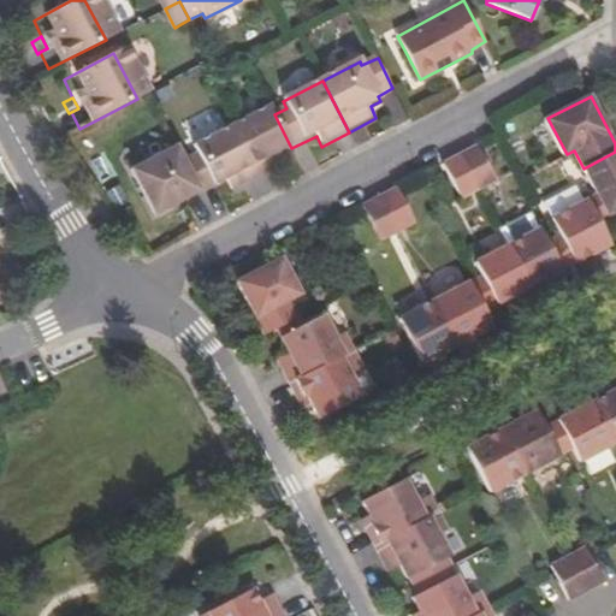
[(279,155),(291,148),(274,114),(272,108),(232,129),(260,179),(285,166),(279,155)]
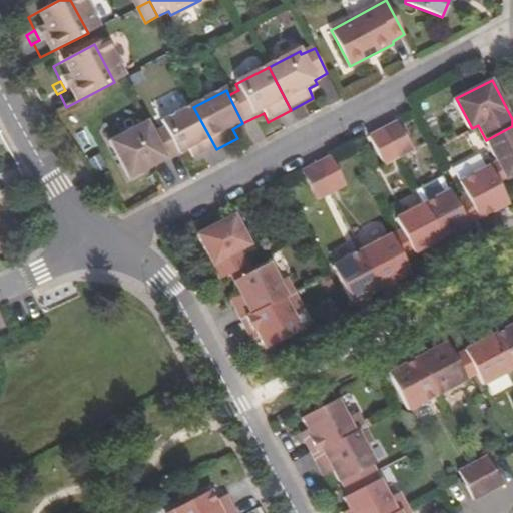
[(192,161),(216,149),(193,107),(160,123),(161,125),(151,130),(168,162),(187,152),(192,161)]
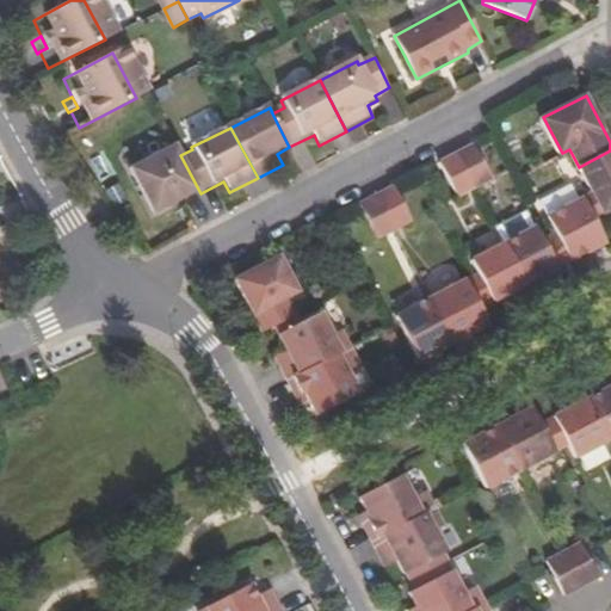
[(491,179),(473,144),(454,154),(473,189),(491,179)]
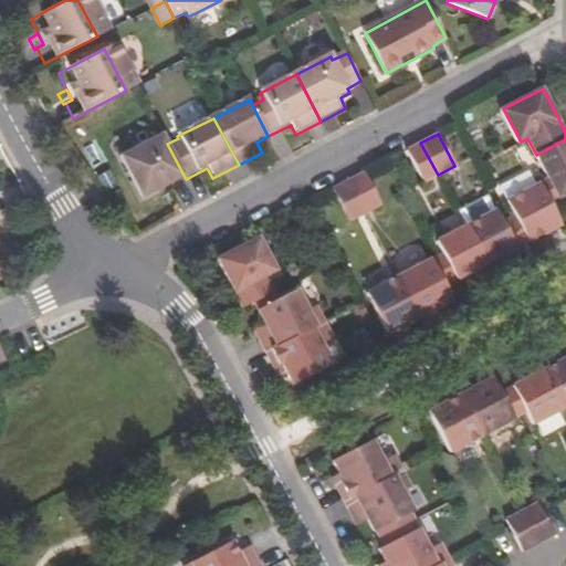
[(144,202),(186,179),(167,144),(164,137),(121,159),(144,202)]
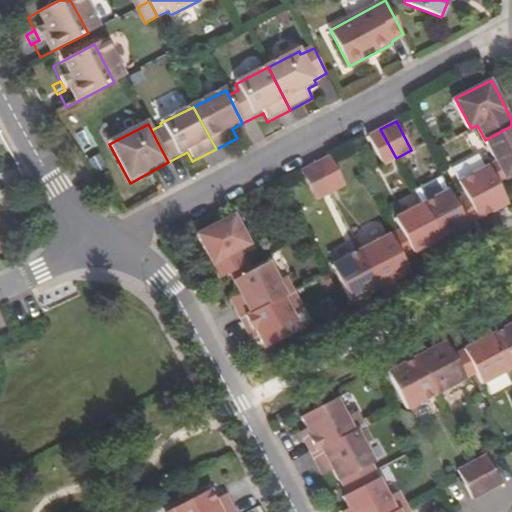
[(511,126),(485,140),(494,155),(507,148),(511,154),(511,153),(511,126)]
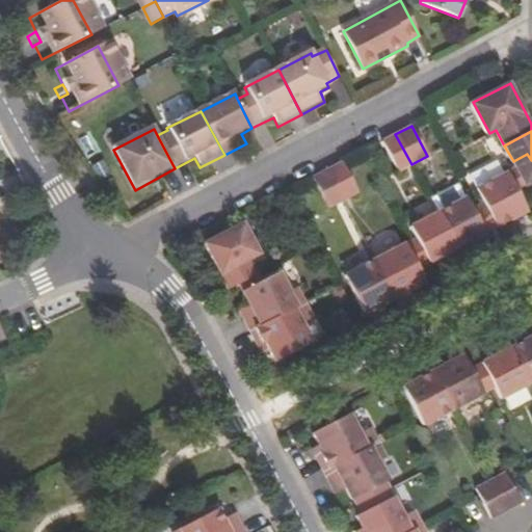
[(397,171),(411,164),(395,134),(380,142),(397,171)]
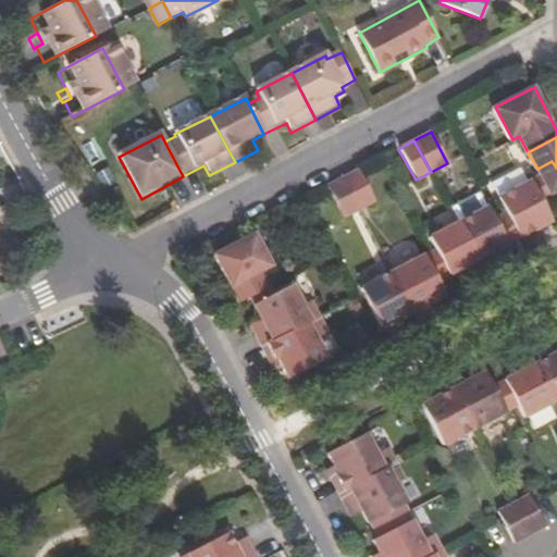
[(556,192),(556,166),(556,168),(552,161),(537,169),(540,175),(552,195),(556,192)]
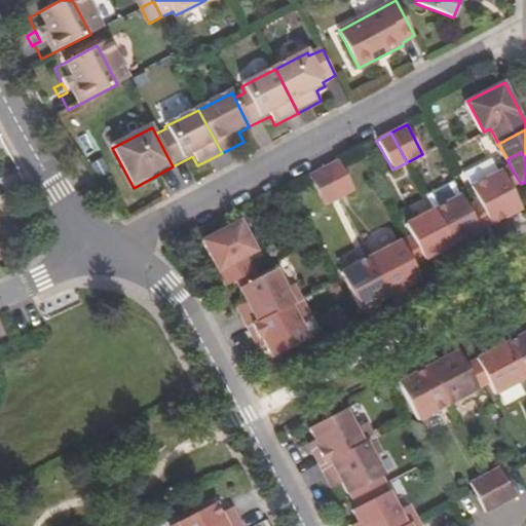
[(473,185),(499,171),(492,156),(465,171),(473,185)]
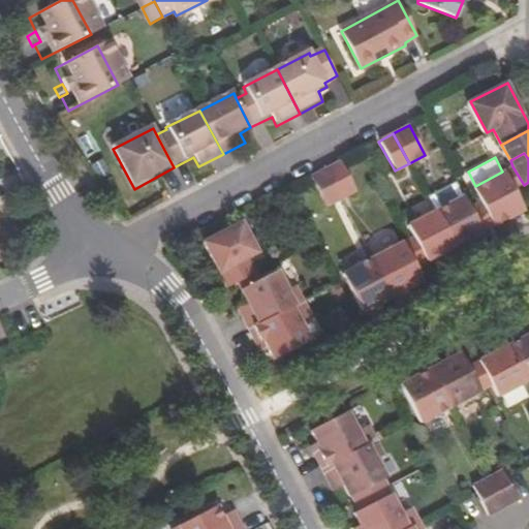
[(355,192),(340,162),(325,170),(341,200),(355,192)]
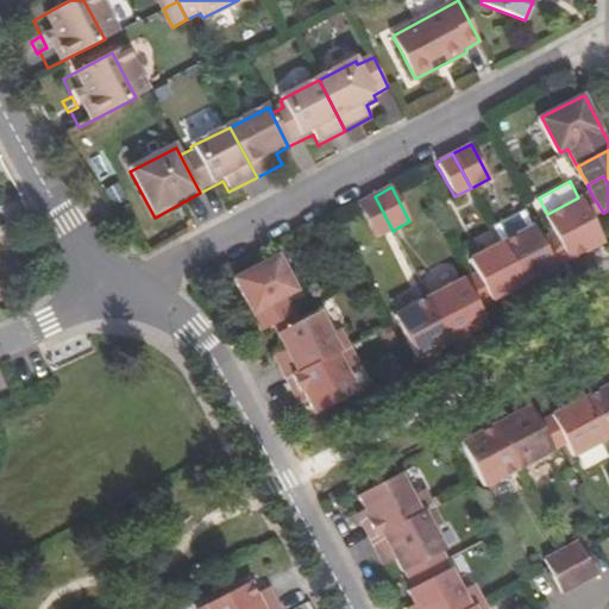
[(595,219),(603,213),(590,192),(578,198),(547,214),(556,230),(571,259),(606,240),(595,219)]
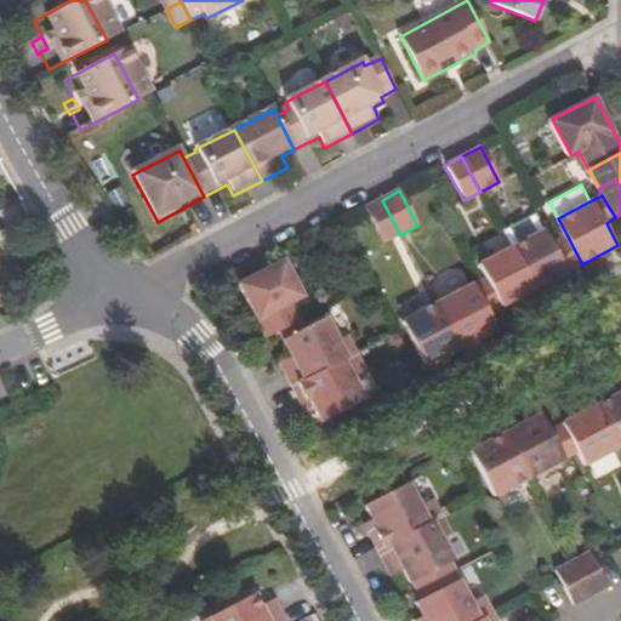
[(383,244),(400,235),(382,200),(365,209),(383,244)]
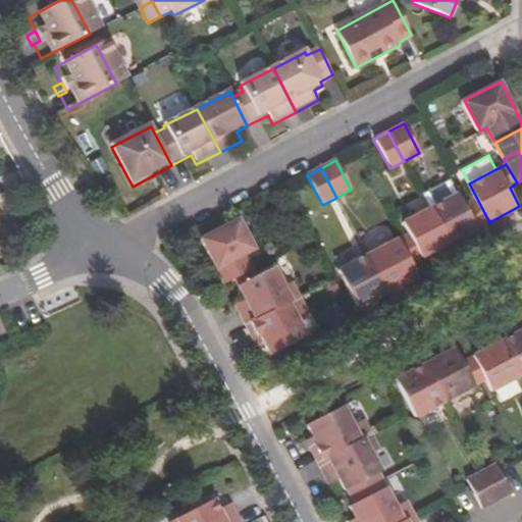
[(429,208),(456,194),(449,180),(421,195),(429,208)]
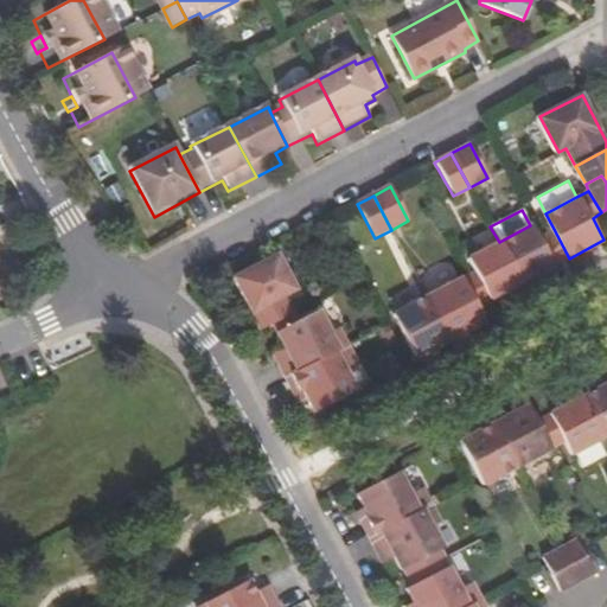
[(530,225),(499,242),(522,283),(554,267),(538,236),(532,224),(530,225)]
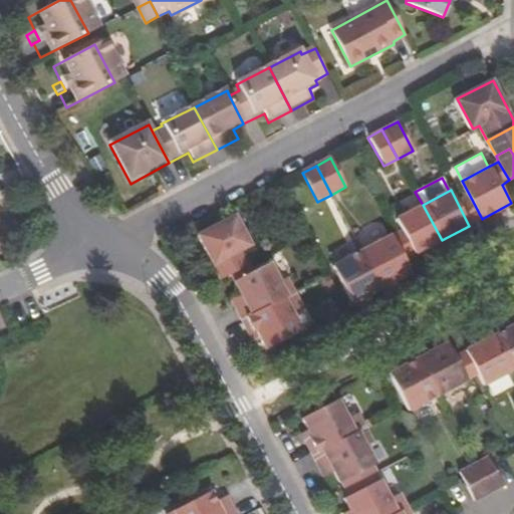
[(469,194),(462,198),(475,223),(482,219),(469,194)]
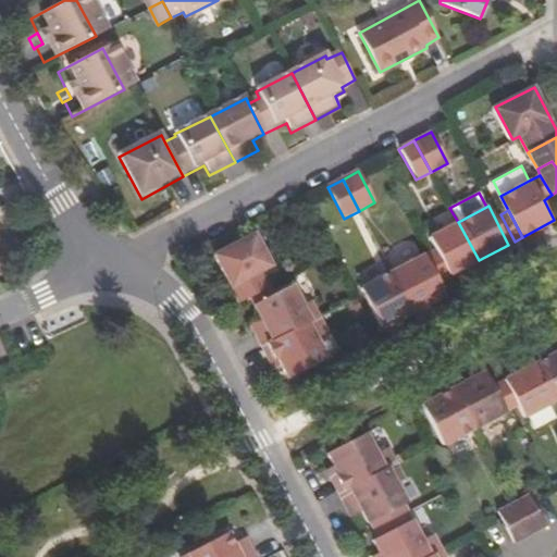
[(500,214),(494,217),(508,245),(515,242),(500,214)]
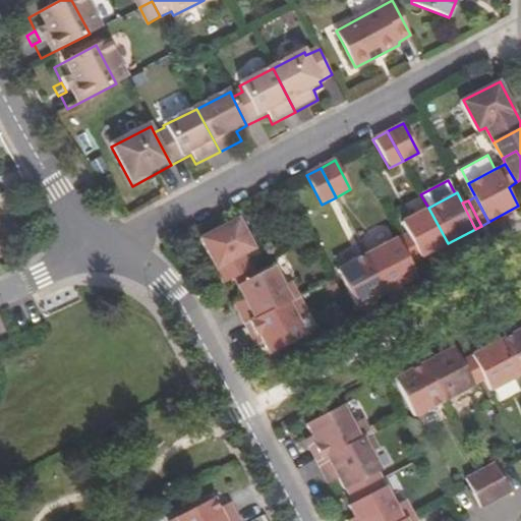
[(401,222),(407,232),(420,258),(448,243),(428,208),(401,222)]
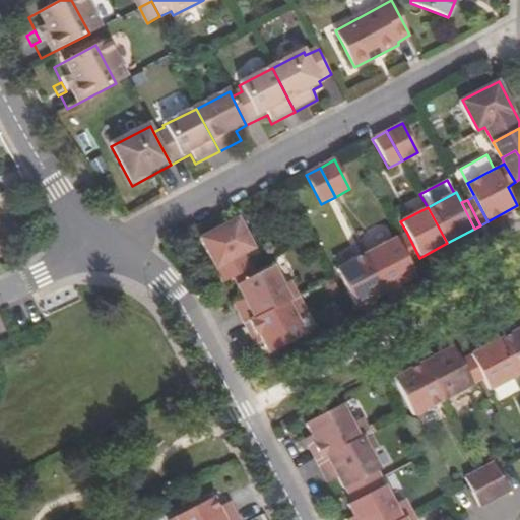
[(199,240),(222,285),(234,279),(252,270),(244,256),(253,251),(237,219),(199,240)]
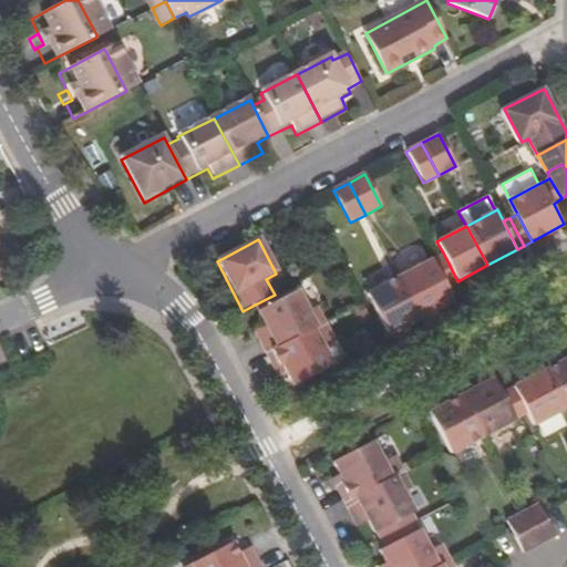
[(443,253),(436,256),(451,285),(457,281),(443,253)]
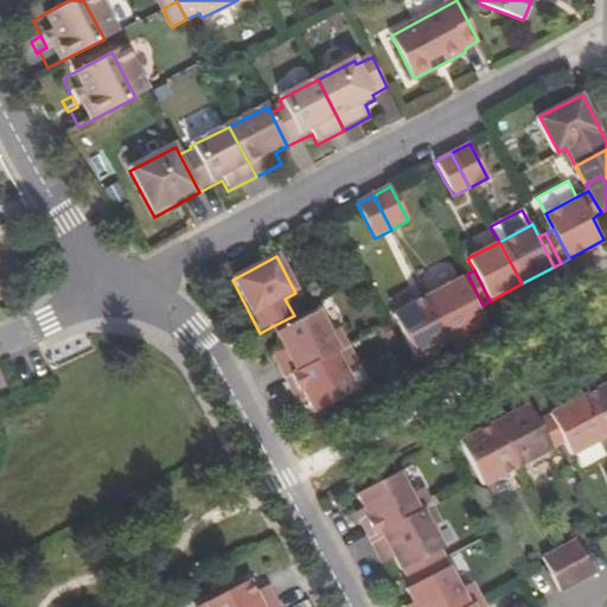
[(467,274),(460,278),(477,308),(483,305),(467,274)]
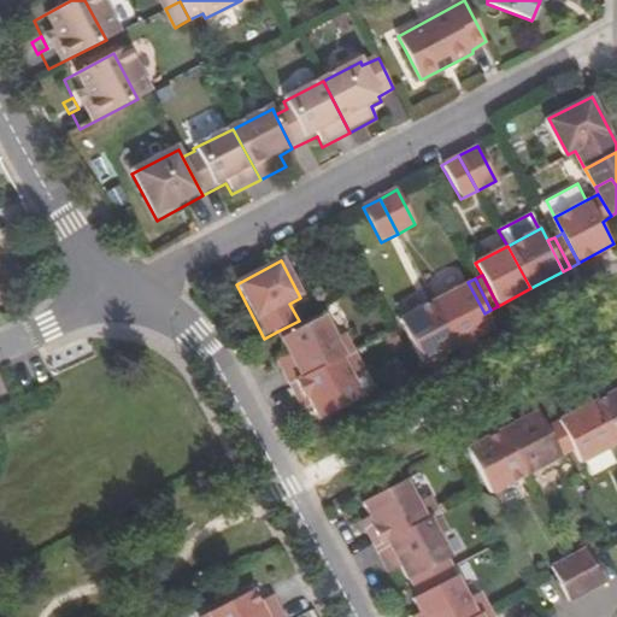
[(468,282),(433,301),(457,347),(492,328),(485,313),(468,282)]
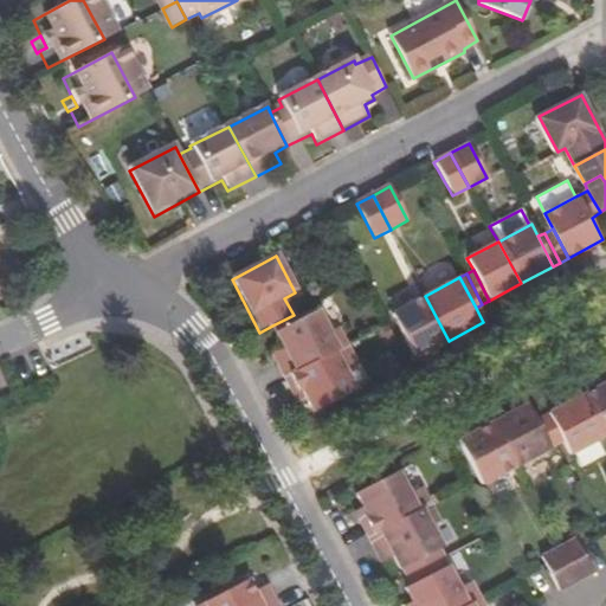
[(392,314),(414,359),(449,341),(425,296),(392,314)]
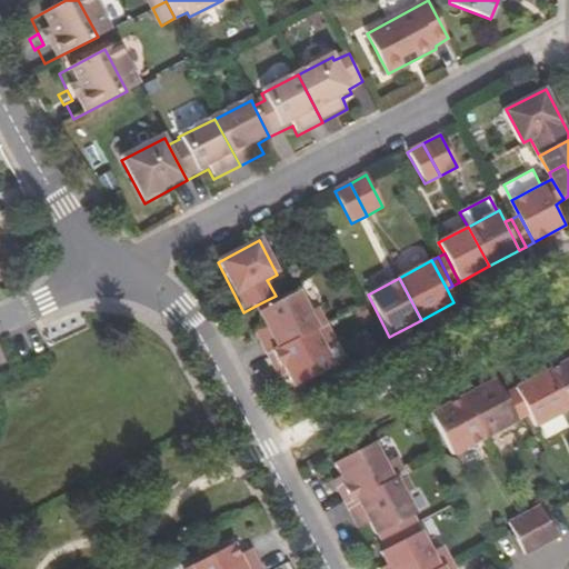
[(297,291),(279,301),(258,312),(266,327),(270,336),(259,341),(267,356),(326,323),(318,309),(309,313),(297,291)]
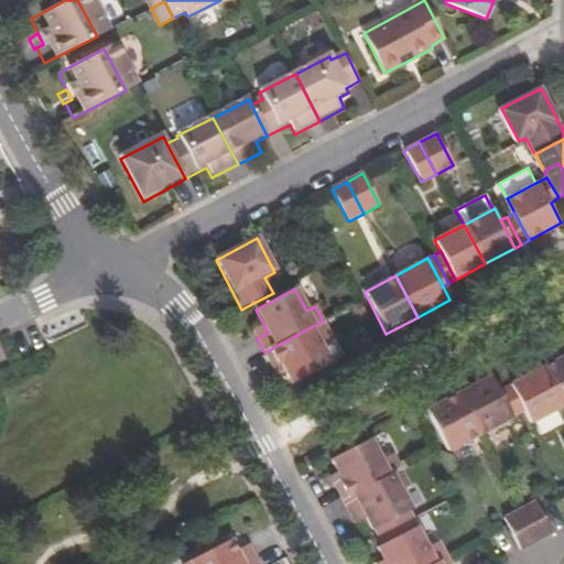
[(253,303),(256,310),(277,299),(273,293),(253,303)]
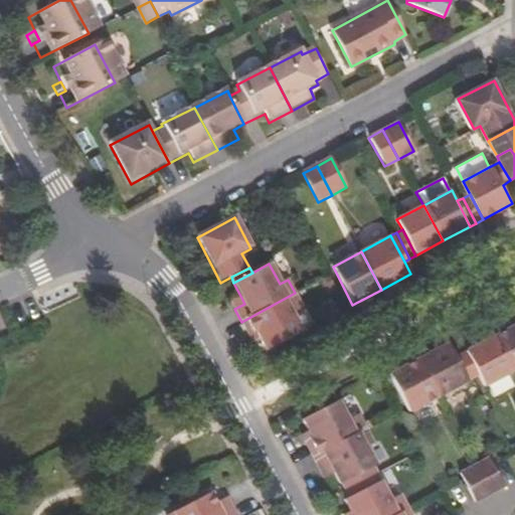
[(302,308),(295,293),(241,322),(248,335),(256,331),(261,340),(267,351),(302,333),(291,314),(302,308)]
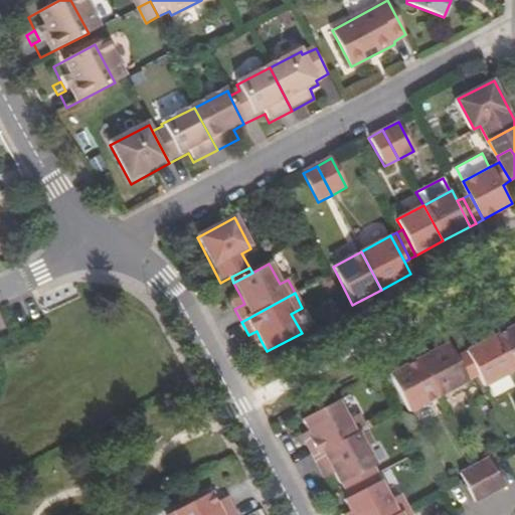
[(230,301),(234,309),(244,304),(240,296),(230,301)]
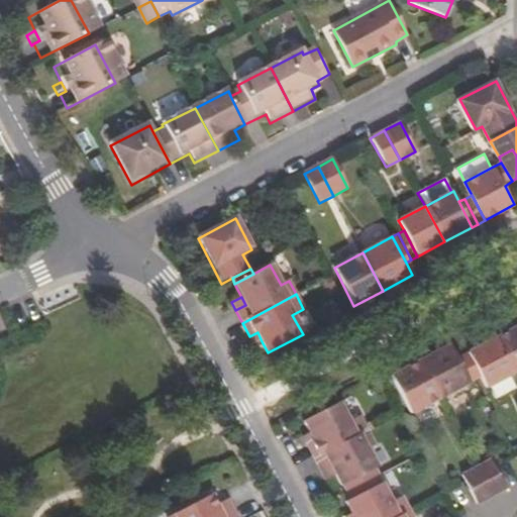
[(516,372),(516,327),(497,338),(515,373),(516,372)]
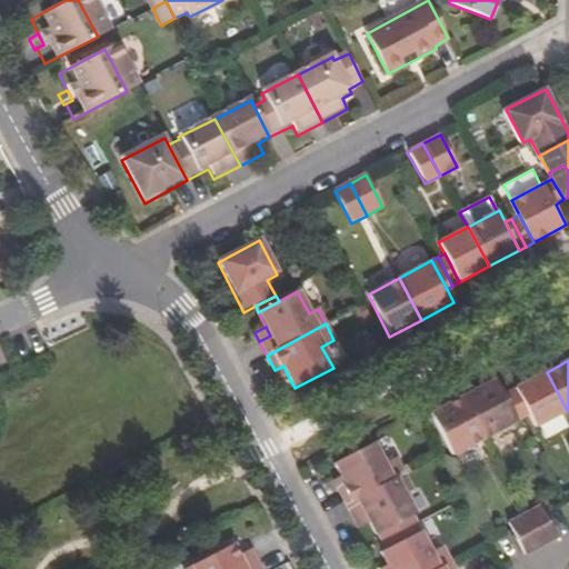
[(279,380),(288,376),(283,366),(275,370),(279,380)]
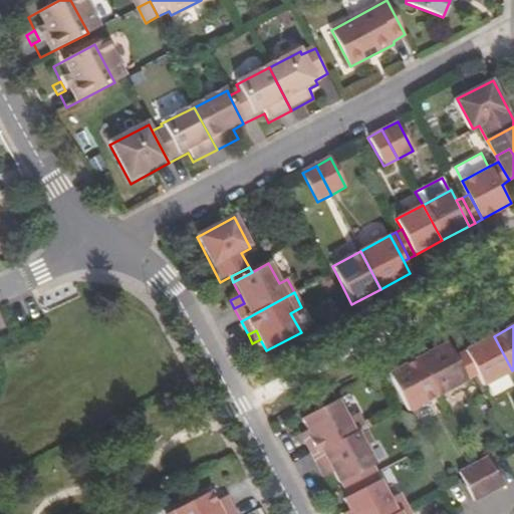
[(486,384),(512,370),(494,336),(468,349),(480,373),(486,384)]
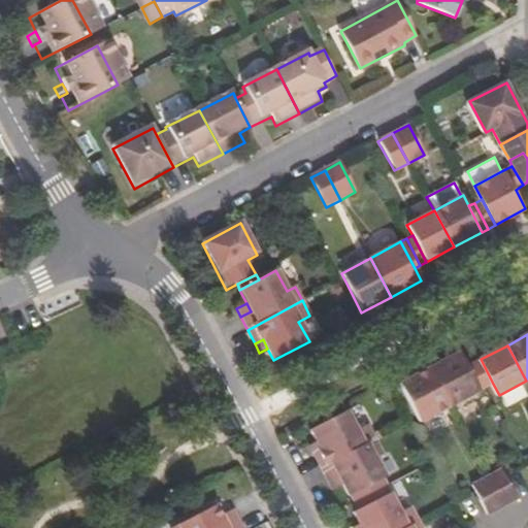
[(480,392),(466,366),(459,353),(429,368),(450,407),(480,392)]
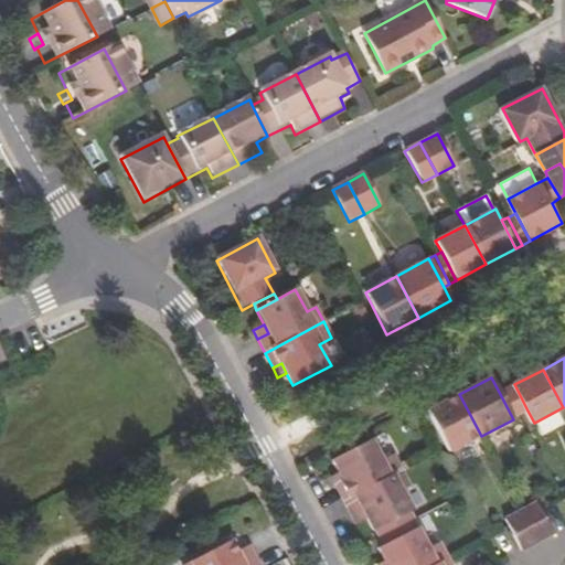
[(520,415),(528,411),(514,384),(505,388),(520,415)]
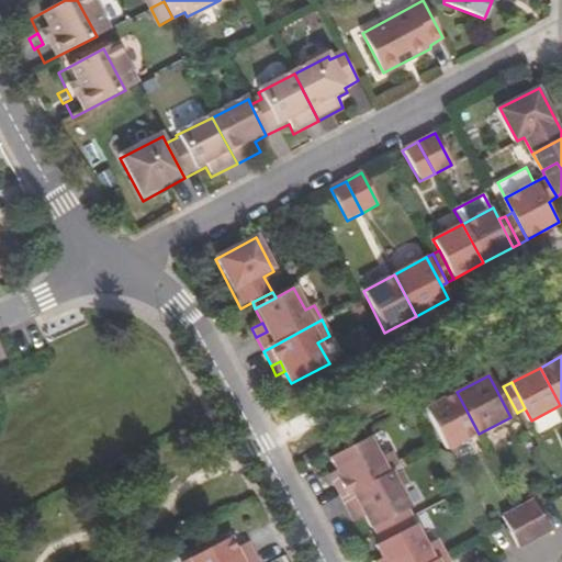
[(510,417),(517,413),(503,386),(496,390),(510,417)]
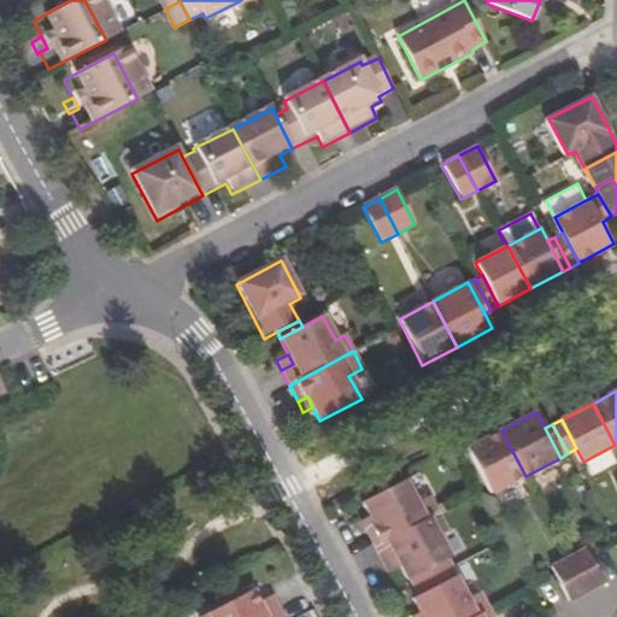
[(491,494),(526,476),(501,430),(465,450),(491,494)]
